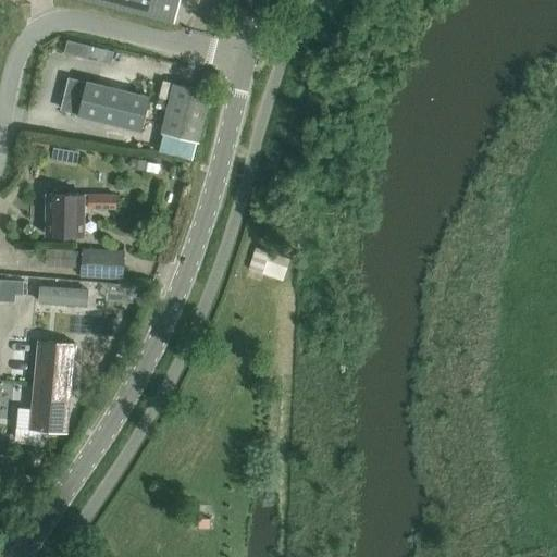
[(89,0),(175,22),(180,0),(89,0)]
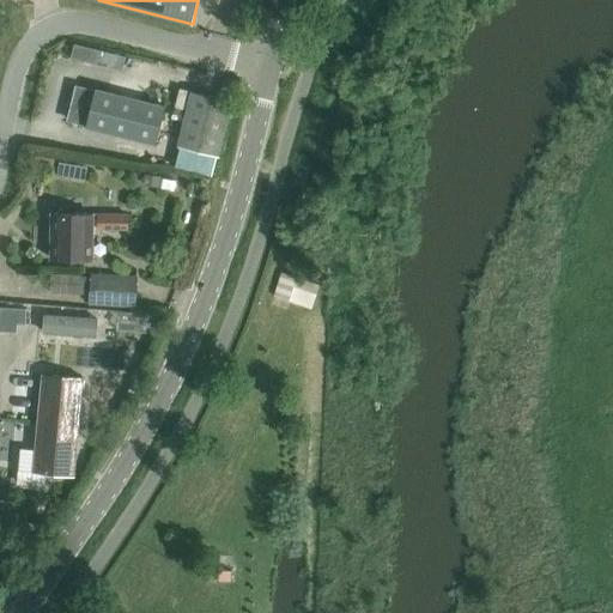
[(224,79),(219,98),(231,101),(236,82),(224,79)]
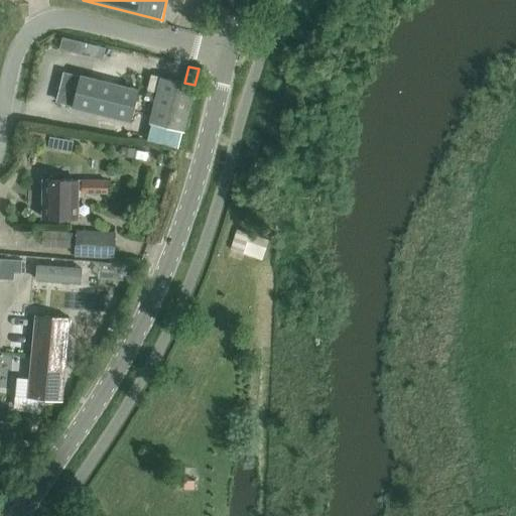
[(63,72),(55,103),(72,107),(80,76),(63,72)]
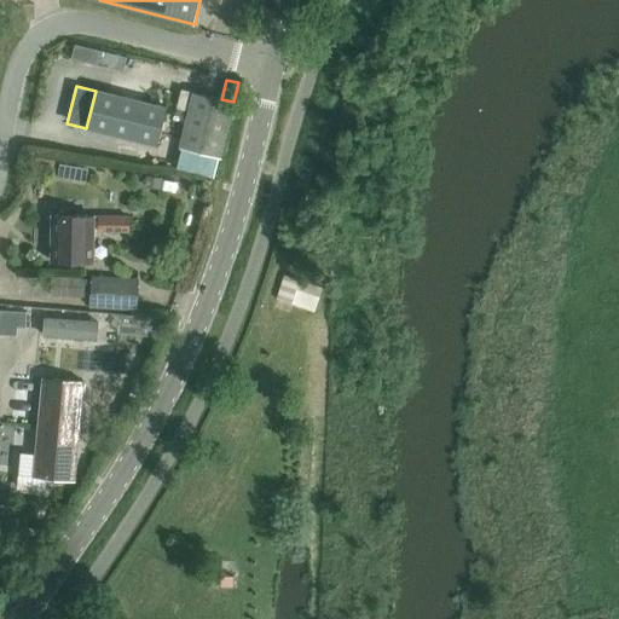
[(157,145),(167,108),(96,91),(86,128),(157,145)]
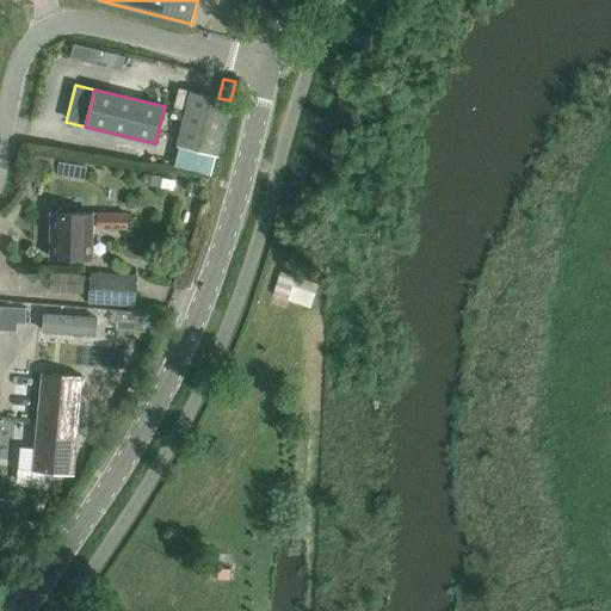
[(179,147),(174,167),(211,176),(216,156),(230,100),(218,98),(192,91),(179,147)]
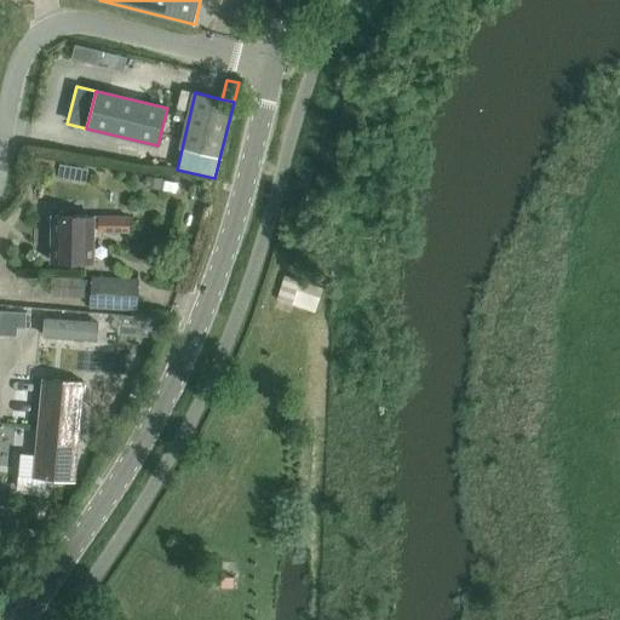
[(148,177),(147,188),(162,190),(164,179),(148,177)]
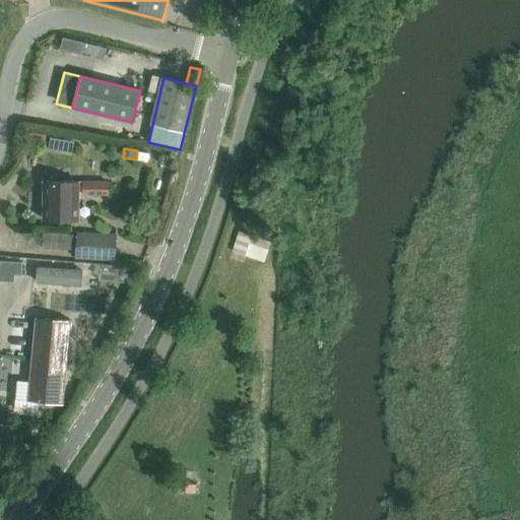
[(108,195),(108,183),(44,182),(43,220),(77,220),(78,191),(83,191),(83,195),(108,195)]
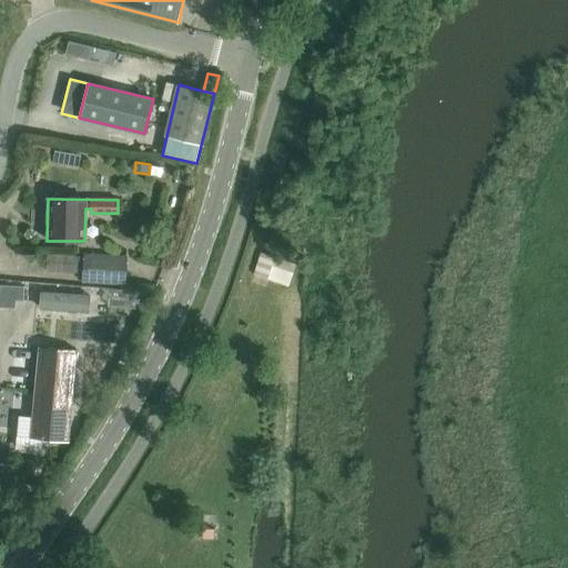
[(253,274),(288,286),(297,264),(261,252),(253,274)]
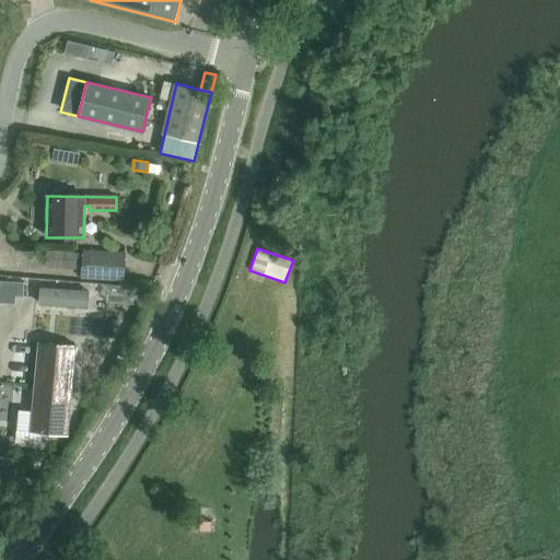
[(72,270),(73,252),(47,249),(46,268),(72,270)]
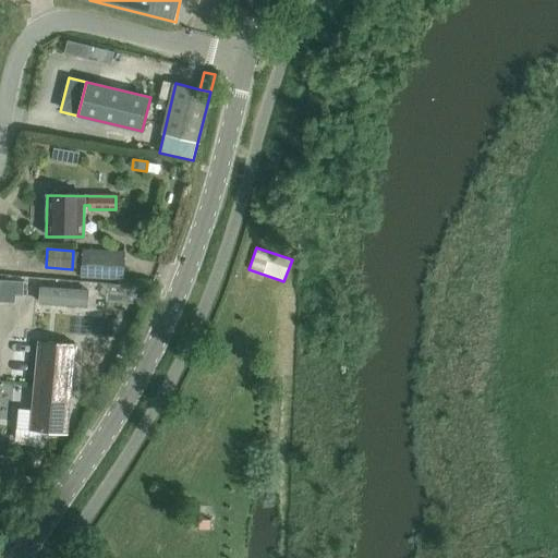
[(123,252),(83,250),(81,277),(122,279),(123,252)]
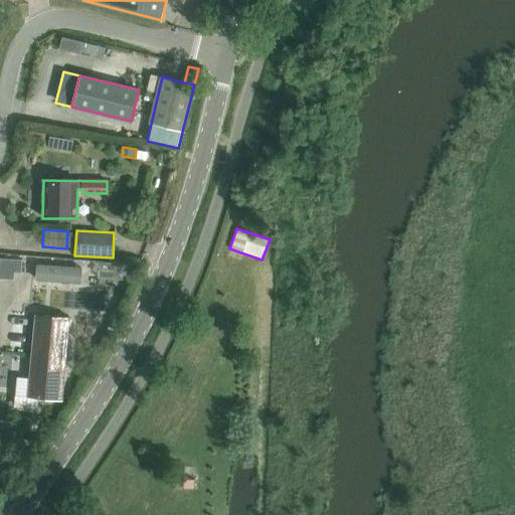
[(0,259),(0,279),(14,280),(21,274),(22,260),(0,259)]
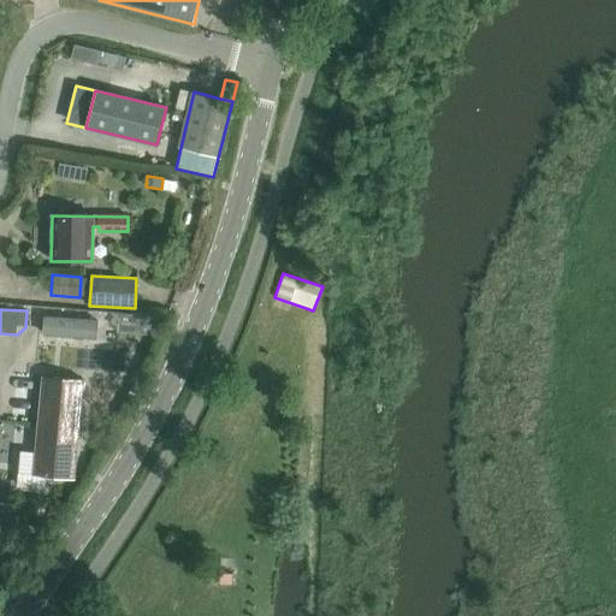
[(112,312),(106,348),(114,348),(144,350),(154,329),(141,326),(142,315),(112,312)]
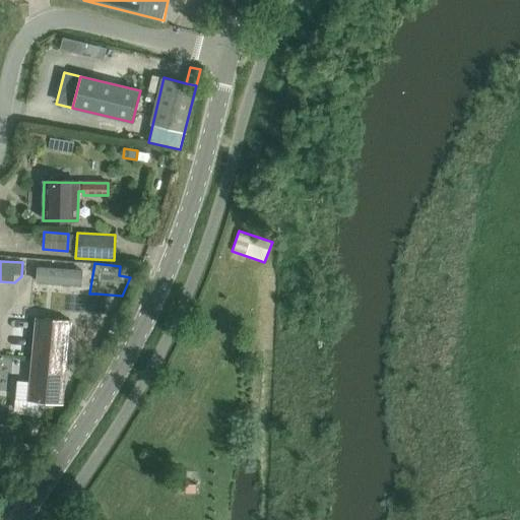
[(17,381),(14,410),(39,413),(40,401),(63,403),(70,320),(36,317),(29,382),(17,381)]
